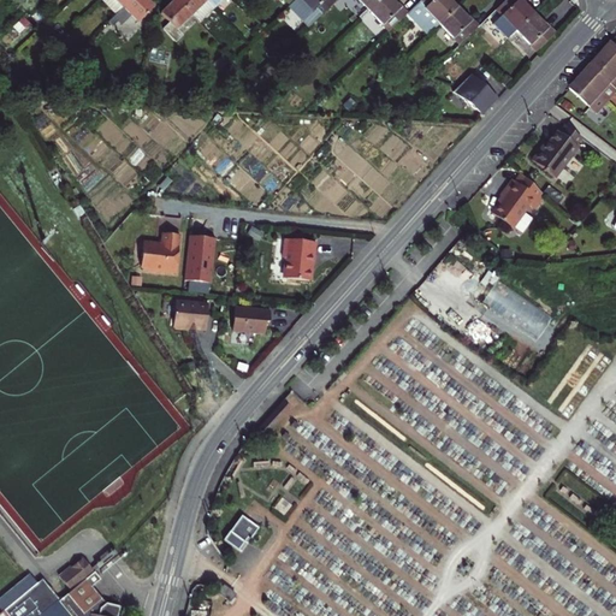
[(116,15),(130,0),(101,0),(116,15)]
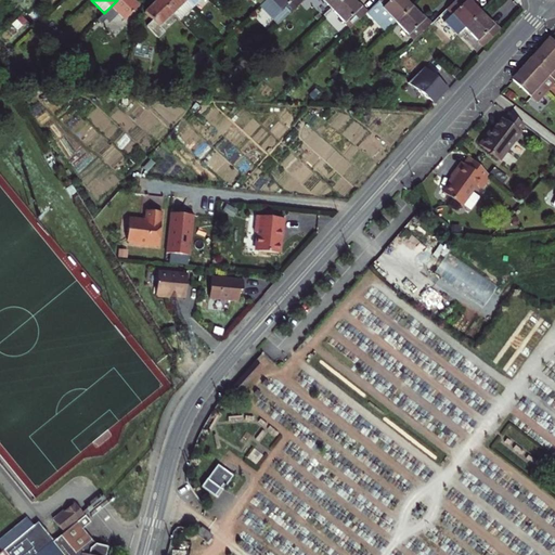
[(123,24),(140,9),(131,0),(117,0),(104,13),(97,20),(102,25),(107,21),(111,24),(117,17),(123,24)]
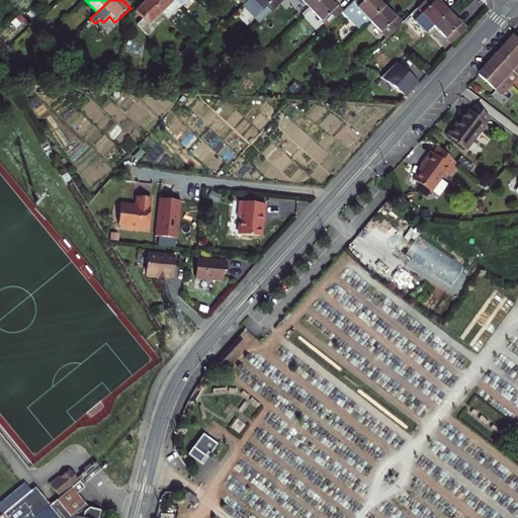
[(147,37),(153,32),(147,26),(160,13),(147,0),(146,0),(134,12),(141,19),(135,25),(147,37)]
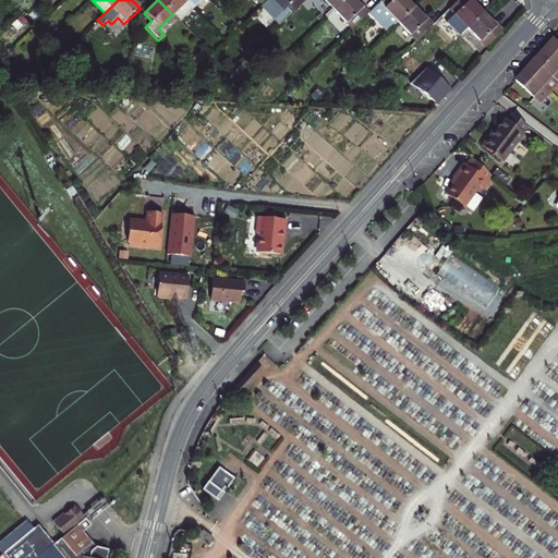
[(184,0),(158,0),(172,14),(179,22),(192,8),(184,0)]
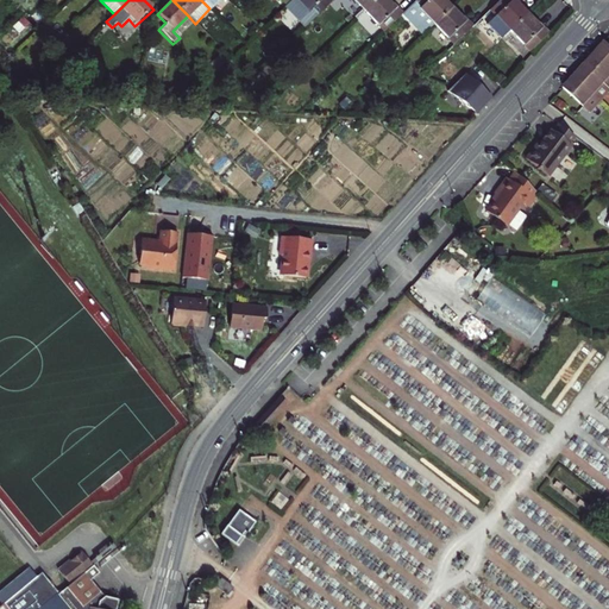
[(333,0),(293,0),(290,4),(311,24),(334,0),(333,0)]
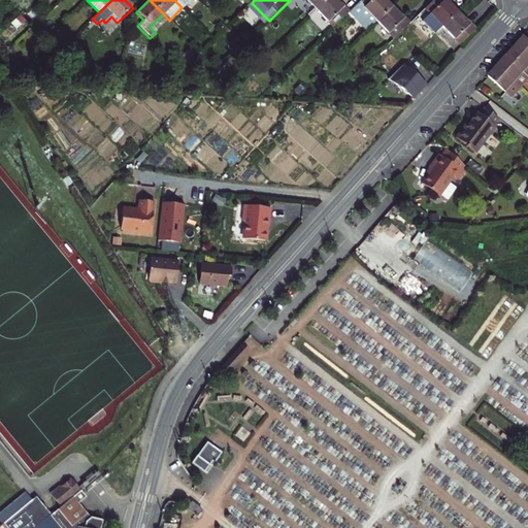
[(343,4),(342,5),(336,0),(326,0),(319,8),(337,27),(352,12),(343,4)]
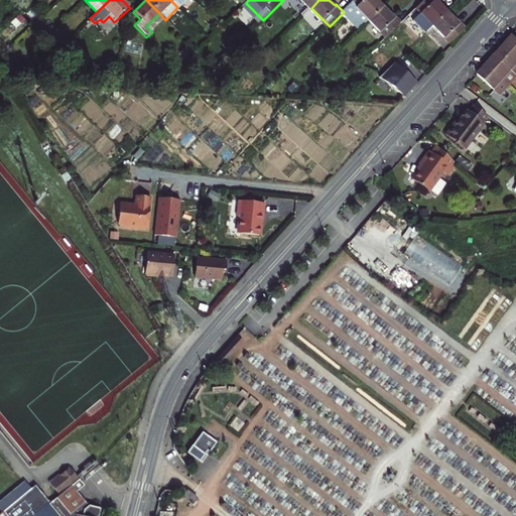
[(356,0),(354,2),(371,18),(383,6),(377,0),(356,0)]
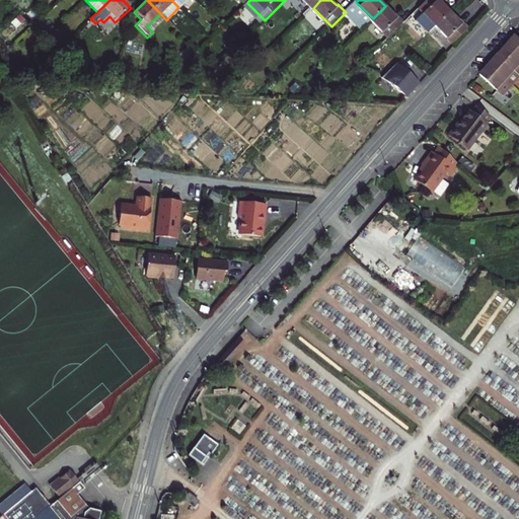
[(441,2),(439,0),(427,0),(419,9),(435,26),(449,12),(440,3),(441,2)]
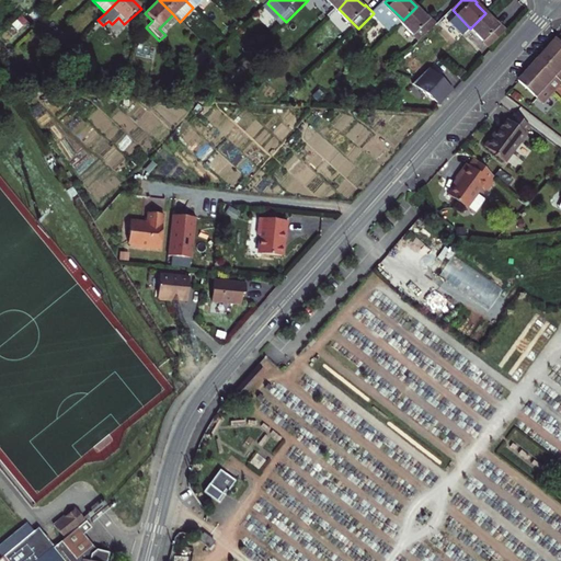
[(393,30),(403,20),(385,2),(375,11),(393,30)]
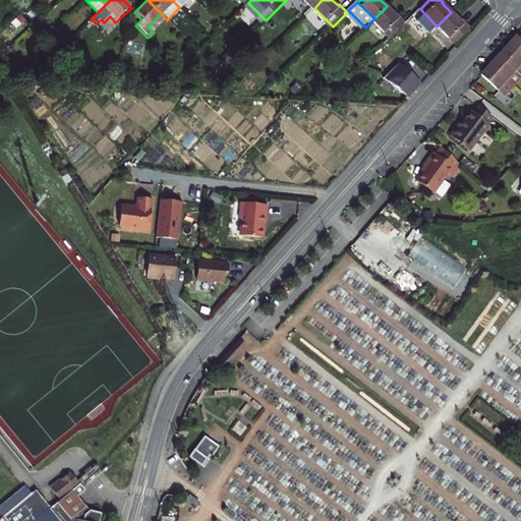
[(397,16),(387,6),(374,18),(392,37),(406,23),(398,15),(397,16)]
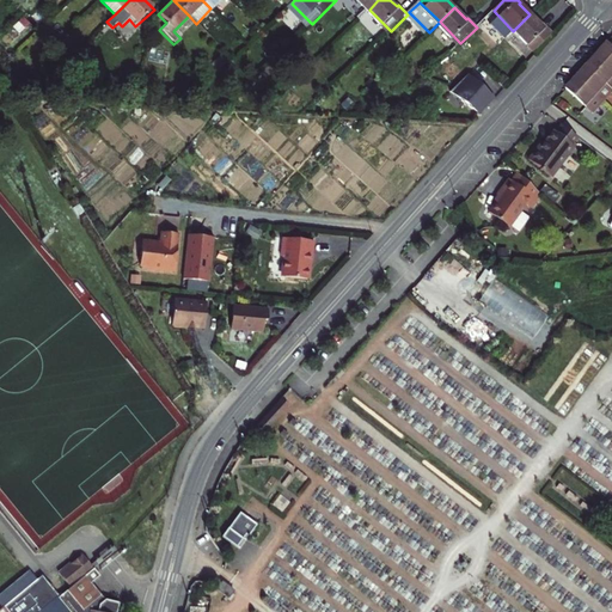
[(540,25),(530,14),(513,31),(533,51),(552,34),(542,24),(540,25)]
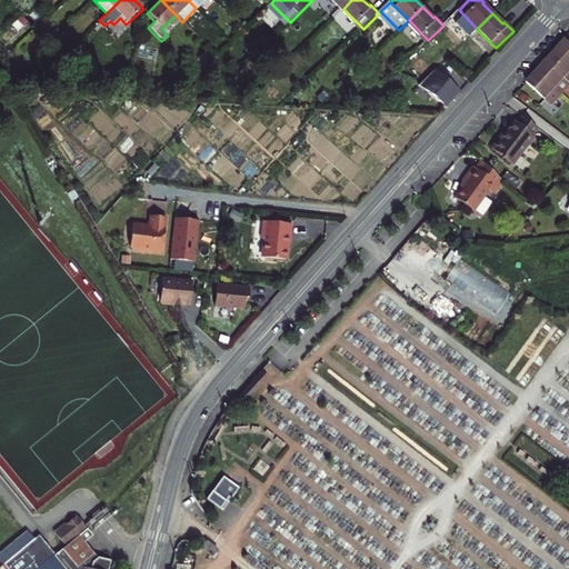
[(555,53),(568,66),(568,47),(565,42),(555,53)]
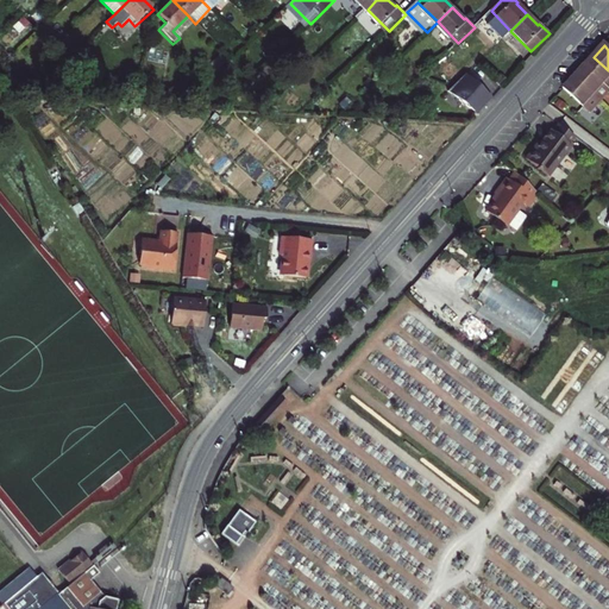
[(584,69),(608,90),(608,70),(594,57),(584,69)]
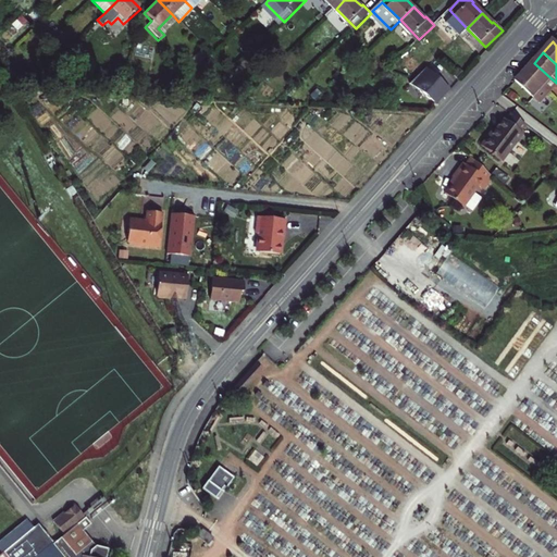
[(524,73),(551,97),(556,89),(556,83),(534,63),(524,73)]
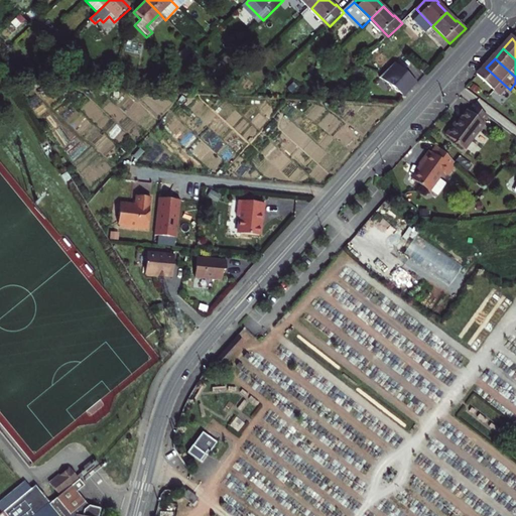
[(418,86),(396,67),(384,81),(406,100),(418,86)]
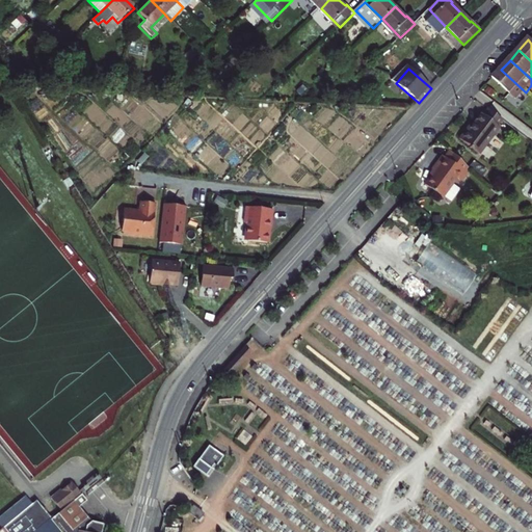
[(526,92),(501,70),(493,80),(517,102),(526,92)]
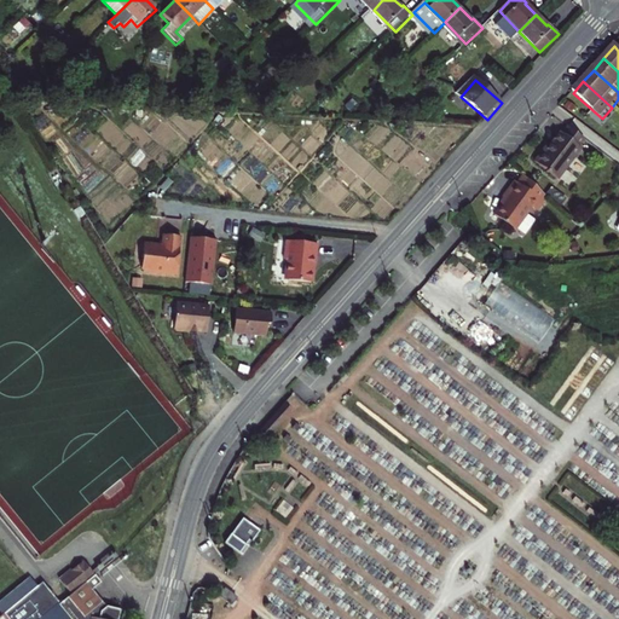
[(441,110),(434,116),(441,126),(449,120),(441,110)]
